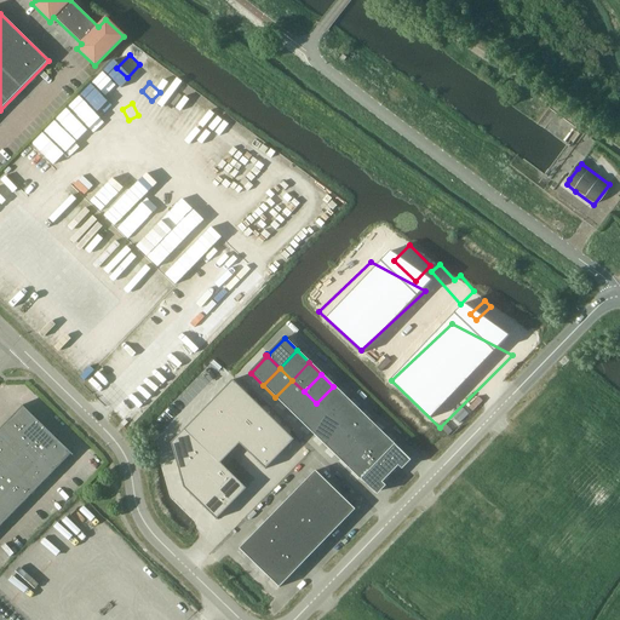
[(231,380),(171,443),(183,488),(216,520),(246,489),(220,464),(239,445),(265,470),(293,440),(231,380)]
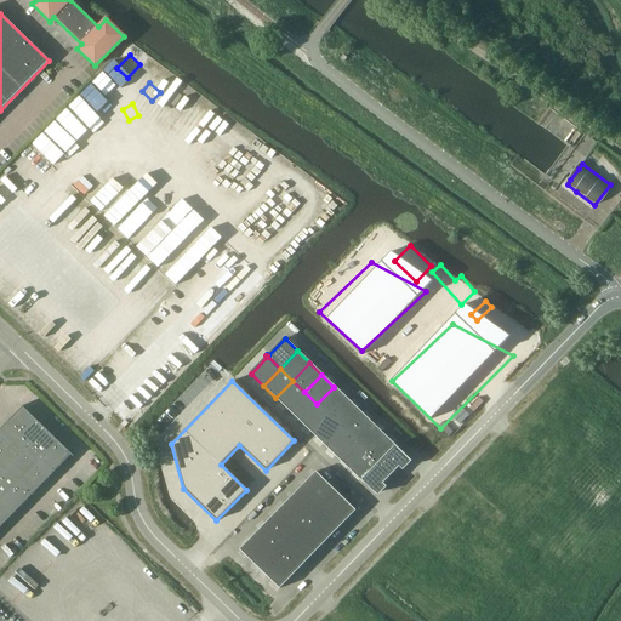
[(288,410),(305,392),(292,381),(275,398),(288,410)]
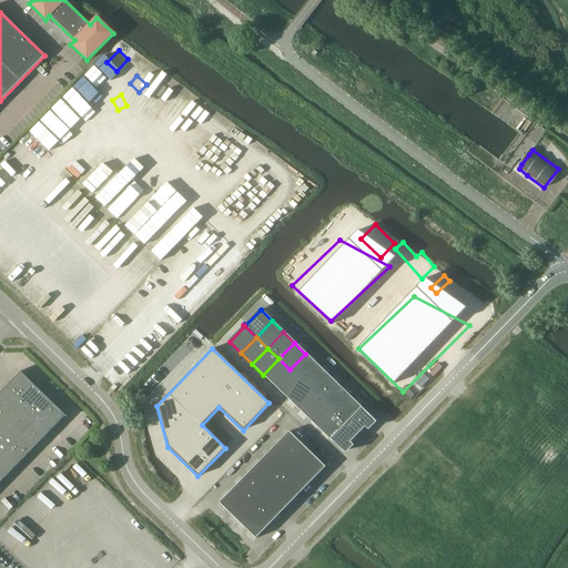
[(301,381),(316,364),(305,354),(290,369),(301,381)]
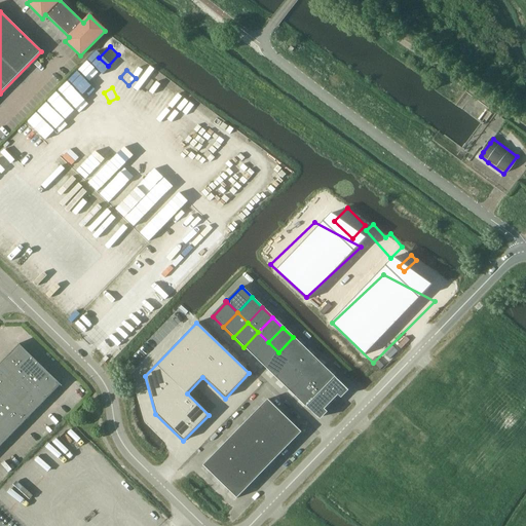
[(254,357),(268,342),(258,332),(243,347),(254,357)]
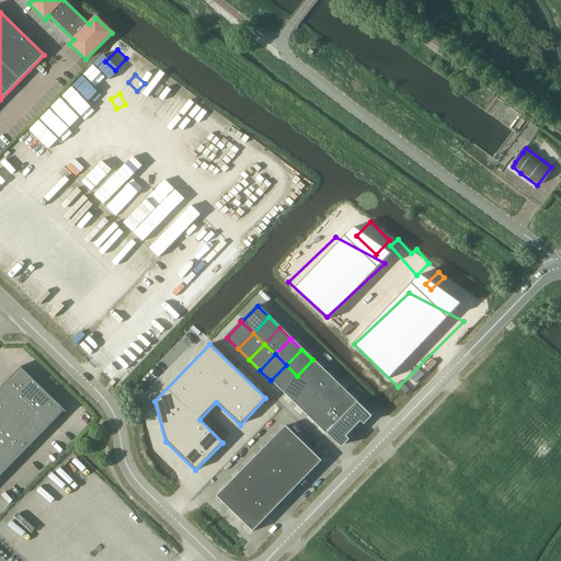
[(308,387),(323,370),(312,359),(297,376),(308,387)]
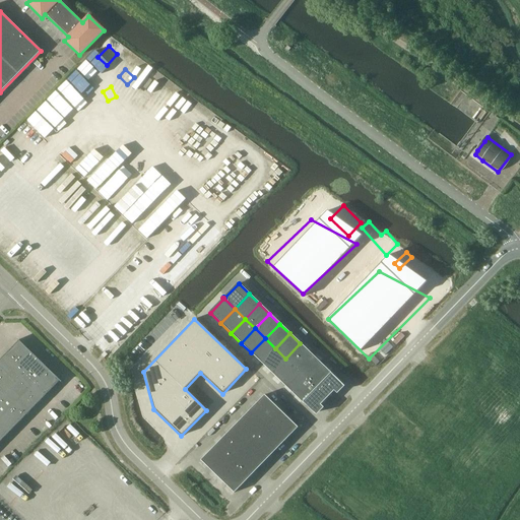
[(261,363),(275,348),(265,338),(251,352),(261,363)]
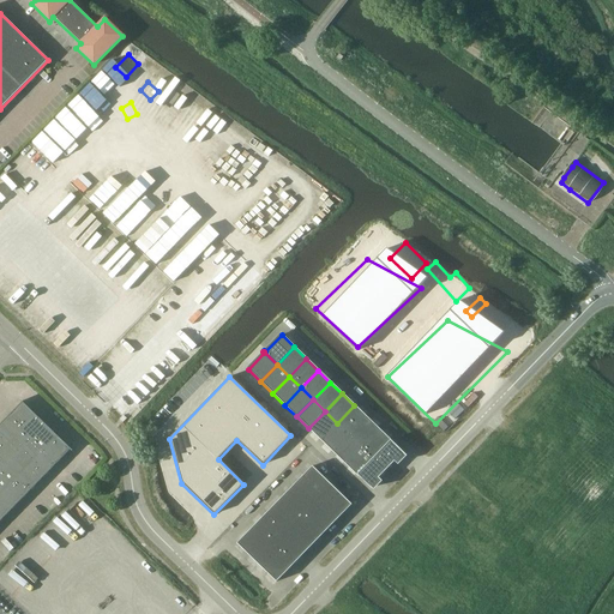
[(22,403),(0,425),(0,521),(5,516),(70,450),(71,451),(71,450),(22,402),(20,402),(22,403)]
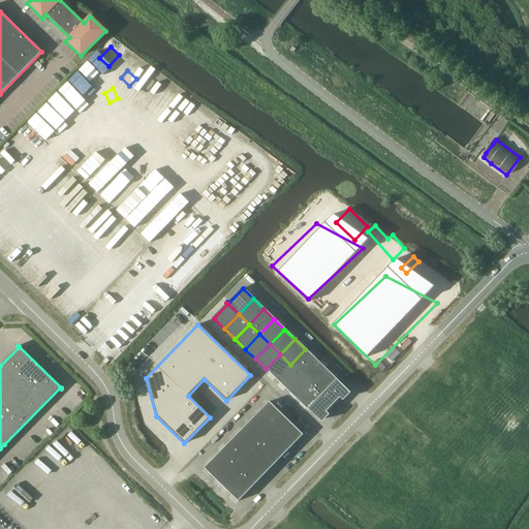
[(301,374),(315,360),(305,349),(290,365),(301,374)]
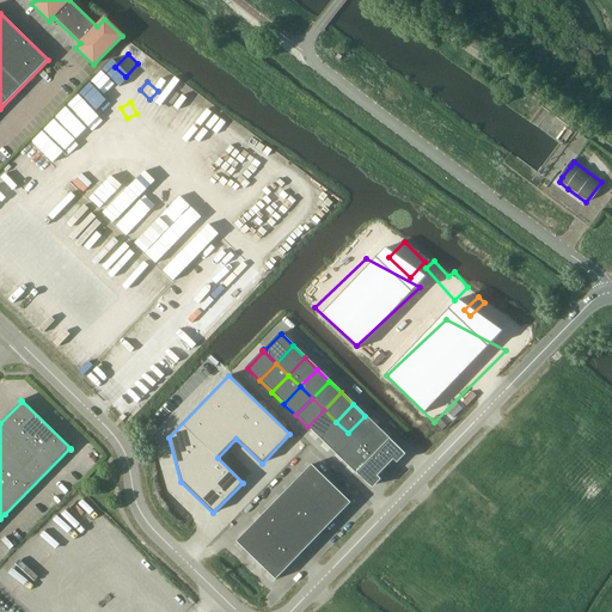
[(319,439),(336,422),(324,410),(307,427),(319,439)]
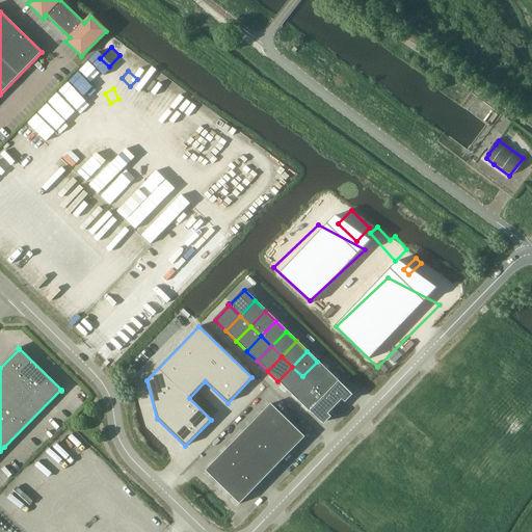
[(313,387),(327,372),(317,362),(302,376),(313,387)]
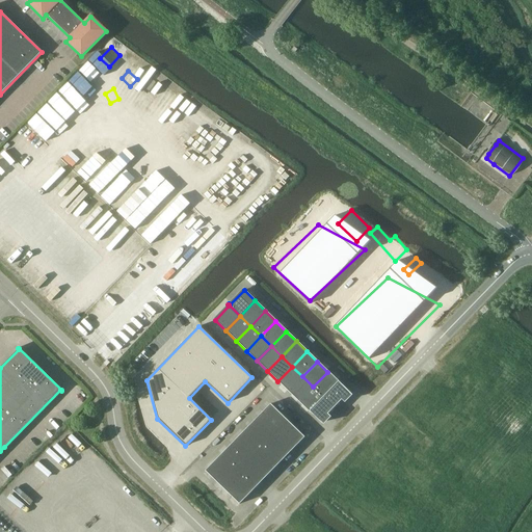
[(288,392),(302,376),(292,367),(277,381),(288,392)]
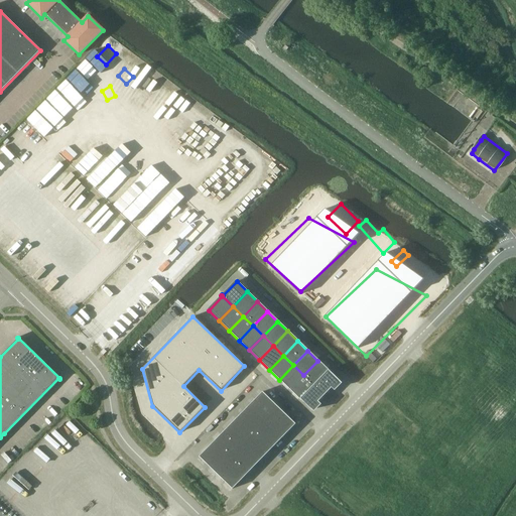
[(313,385),(328,371),(317,361),(303,375),(313,385)]
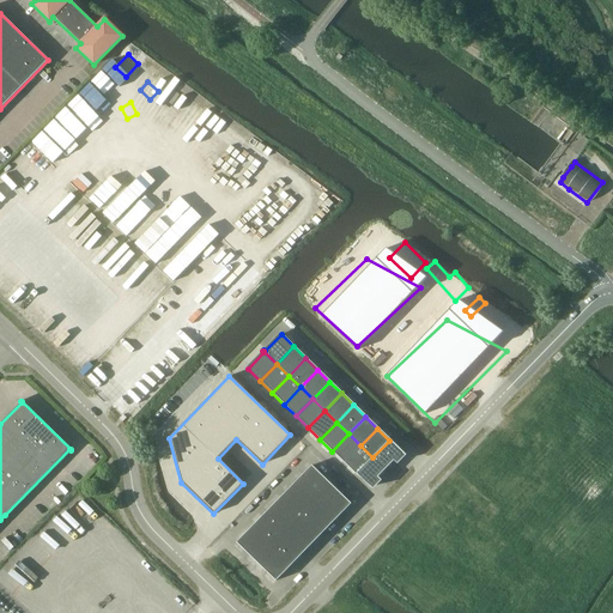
[(344,463),(360,445),(349,434),(332,451),(344,463)]
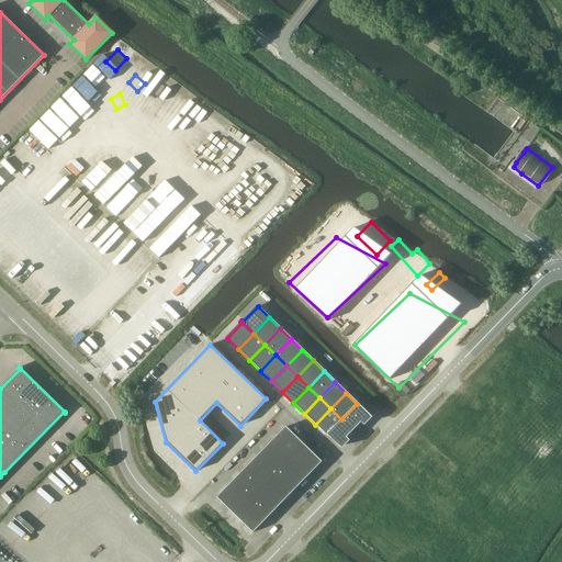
[(369,416),(369,415),(357,404),(341,419),(353,430),(368,415),(369,416)]
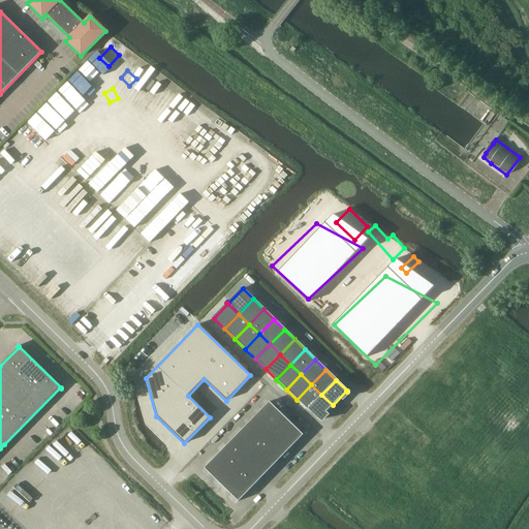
[(307,409),(321,395),(311,384),(297,400),(307,409)]
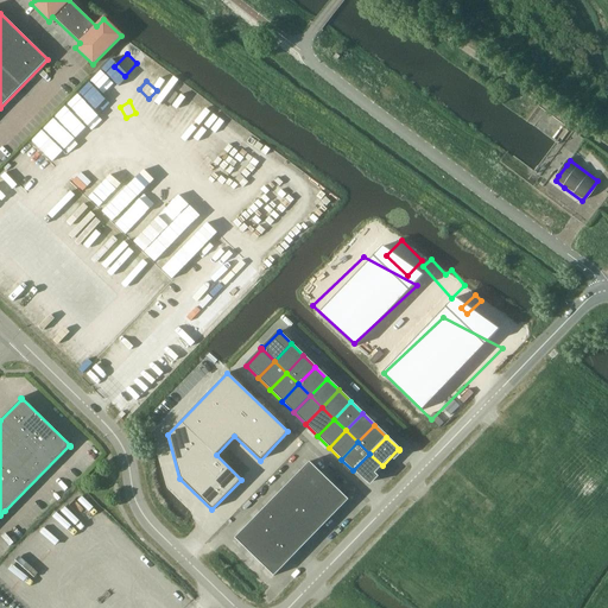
[(366,482),(382,466),(369,454),(353,470),(366,483),(367,482),(366,482)]
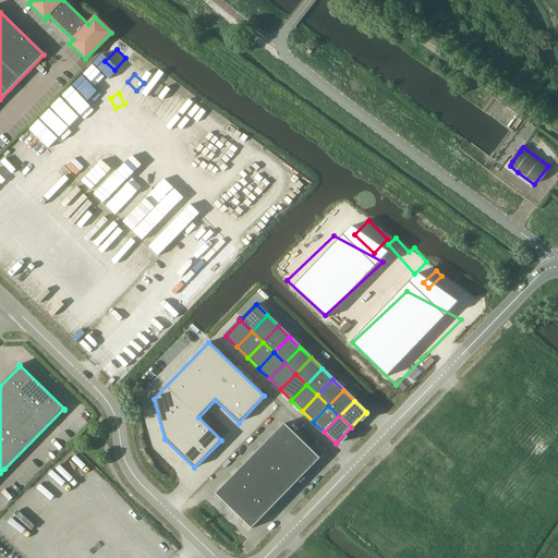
[(251,530),(293,485),(319,459),(283,424),(215,494),(251,530)]
